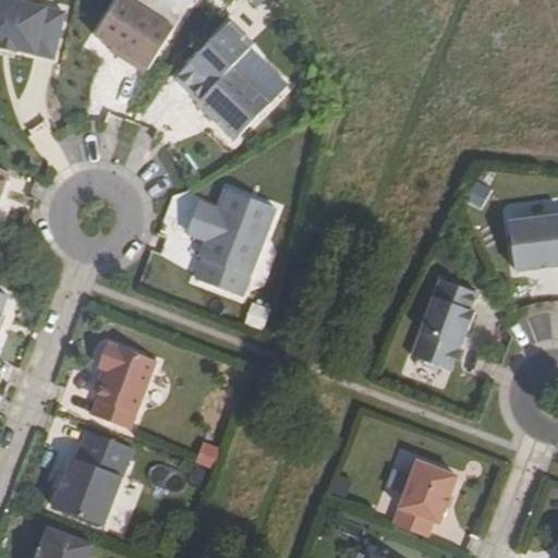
[(0,0),(0,47),(14,50),(53,59),(64,13),(4,0),(0,0)]
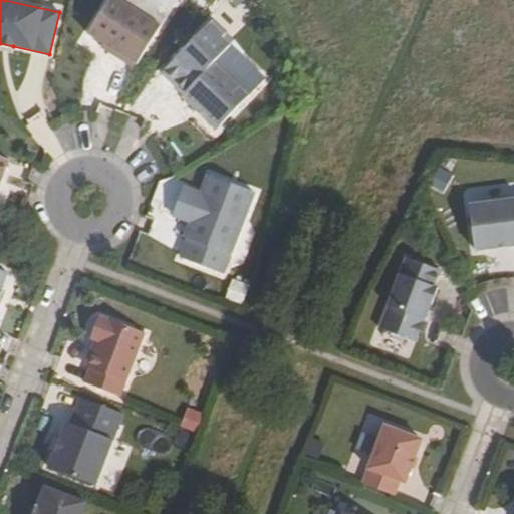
[(171,10),(156,0),(108,0),(86,33),(107,47),(104,51),(117,60),(122,53),(136,61),(171,10)]
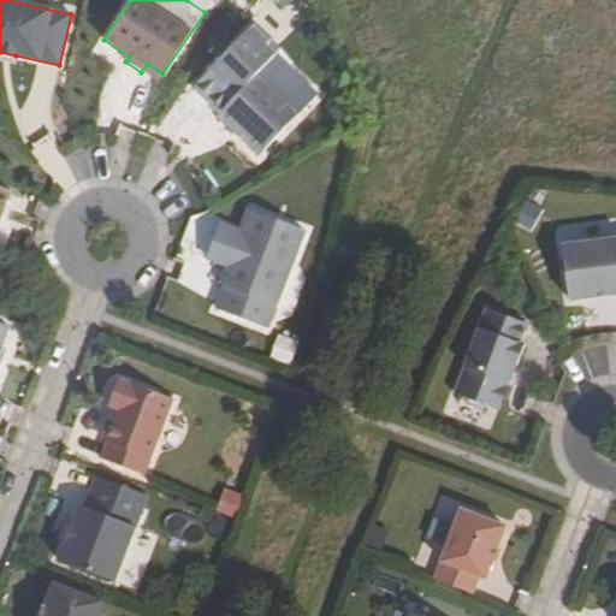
[(297,117),(317,96),(248,30),(194,88),(220,113),(218,116),(232,131),(237,126),(264,152),(297,117)]
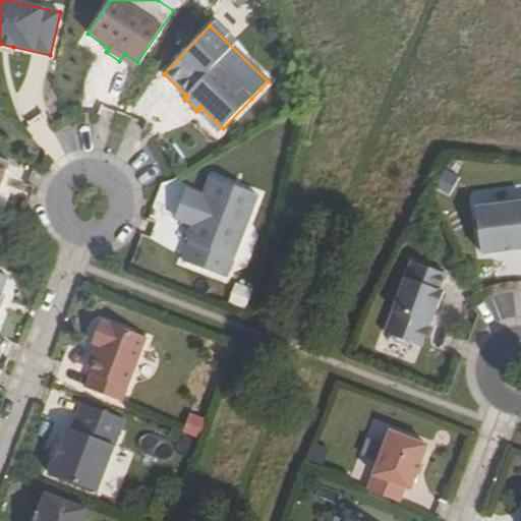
[(0,51),(12,55),(13,47),(0,44),(0,51)]
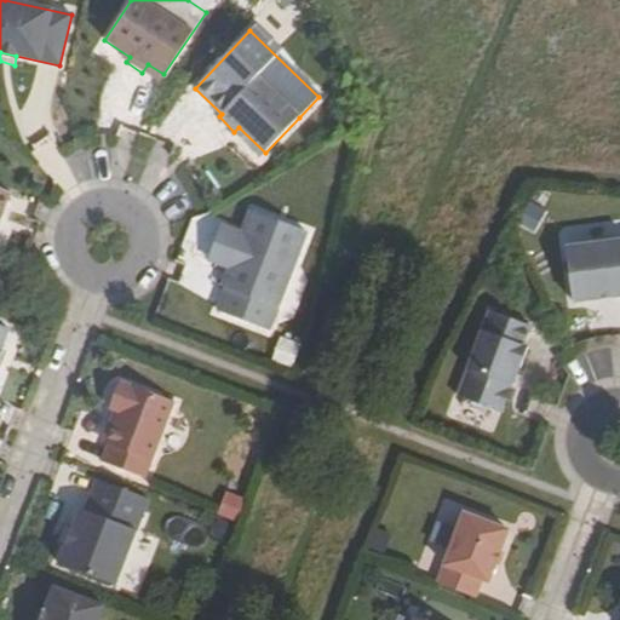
[(262,156),(265,153),(239,127),(234,132),(262,156)]
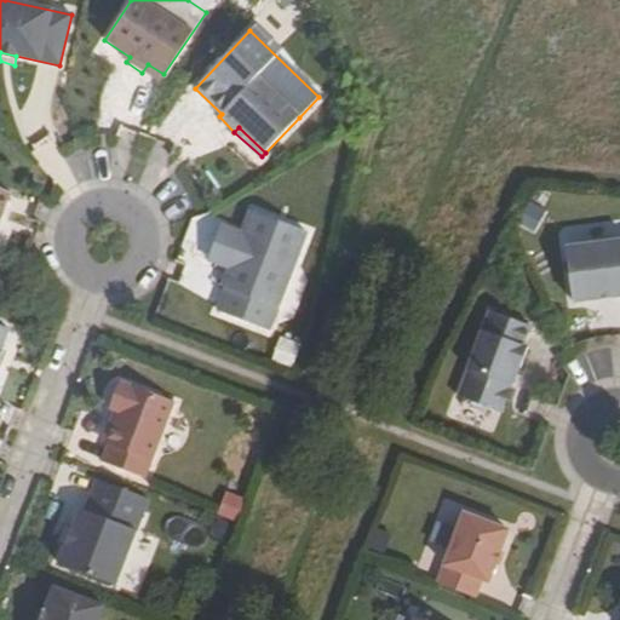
[(218,313),(269,332),(306,233),(252,212),(244,235),(220,227),(211,252),(236,262),(233,270),(225,288),(227,290),(218,313)]
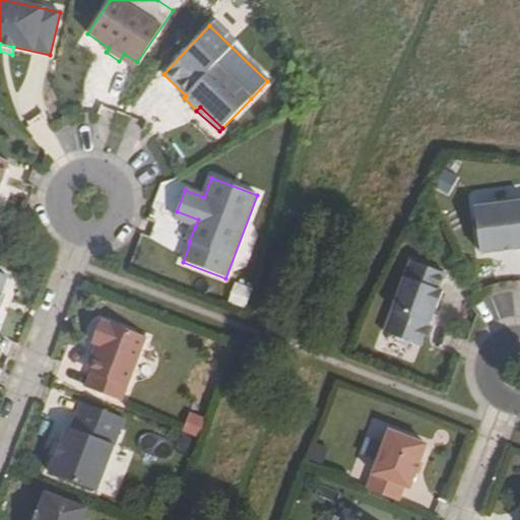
[(519,201),(474,208),(480,254),(519,248),(519,201)]
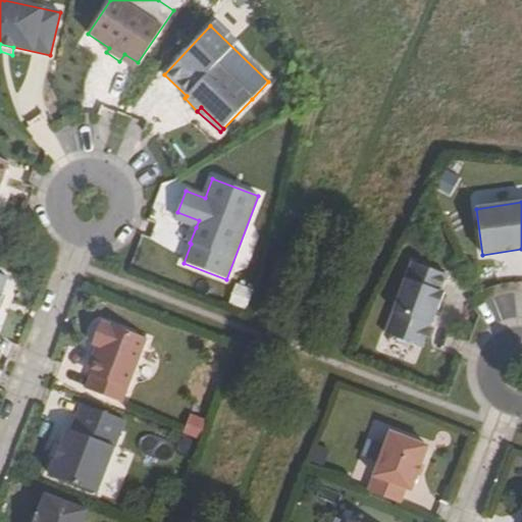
[(174,220),(196,227),(199,220),(177,212),(174,220)]
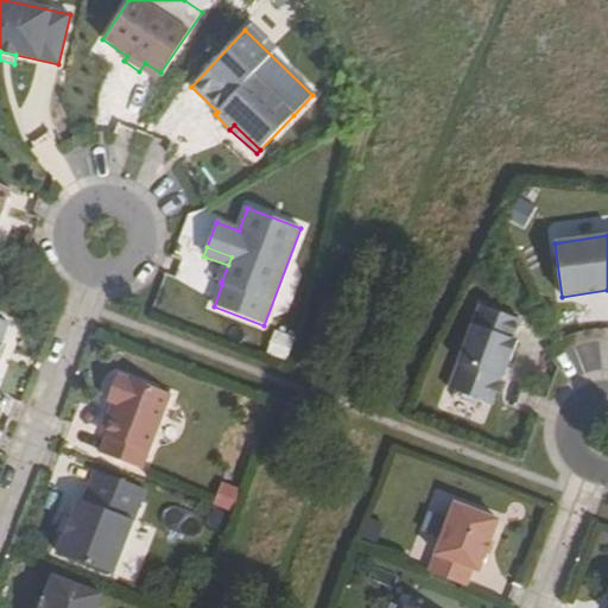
[(449,390),(491,406),(500,381),(499,380),(505,362),(508,363),(518,342),(513,341),(521,322),(481,306),(449,390)]
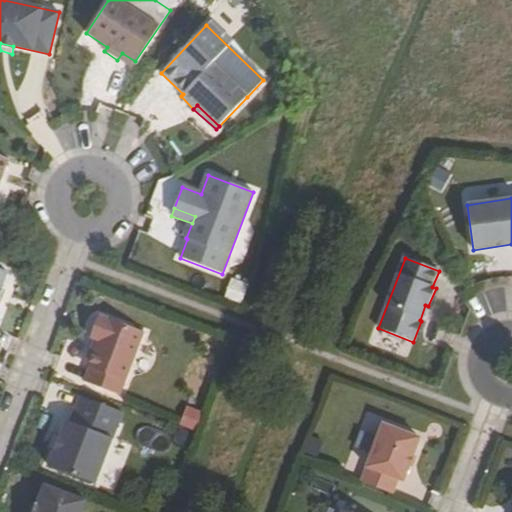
[(247,300),(251,279),(233,276),(230,298),(247,300)]
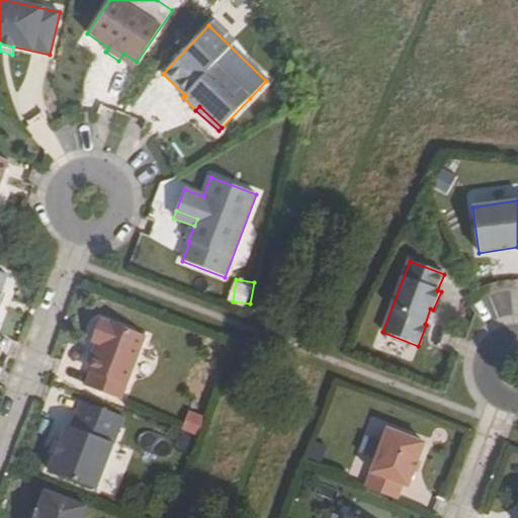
[(96,317),(87,340),(94,343),(90,354),(86,355),(82,364),(84,368),(84,369),(86,370),(81,384),(116,399),(141,334),(96,317)]
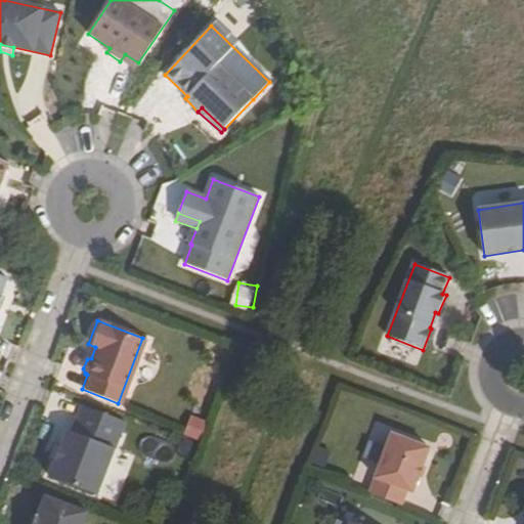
[(49,477),(97,494),(125,422),(83,405),(73,432),(68,430),(49,477)]
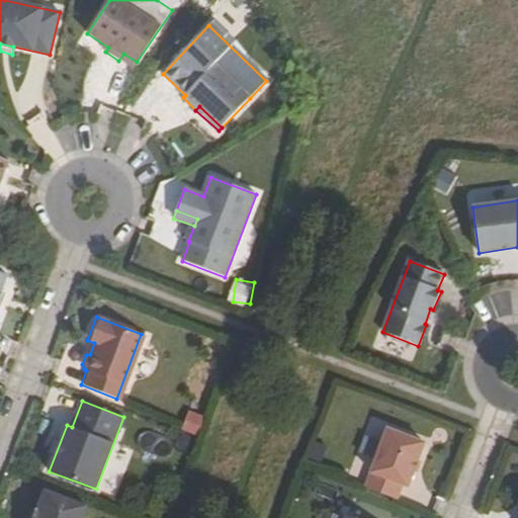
[(198,433),(208,416),(196,409),(186,426),(198,433)]
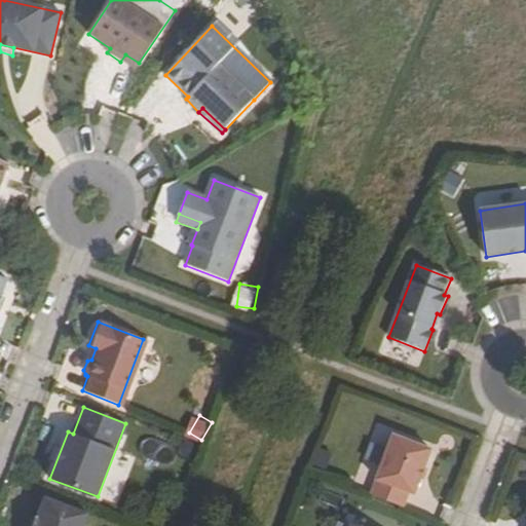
[(374,496),(406,509),(412,493),(417,496),(435,452),(397,438),(374,496)]
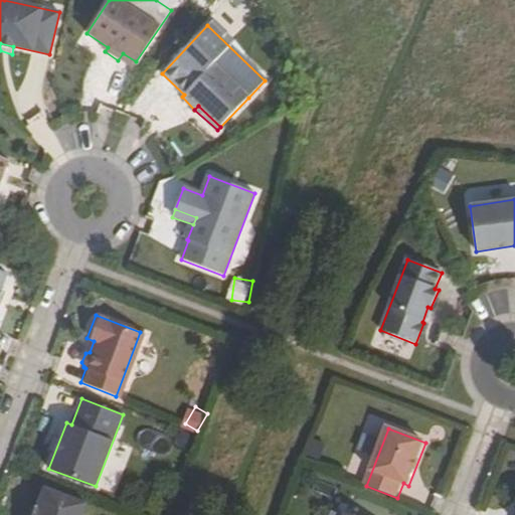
[(81,514),(86,504),(43,489),(37,507),(33,514),(81,514)]
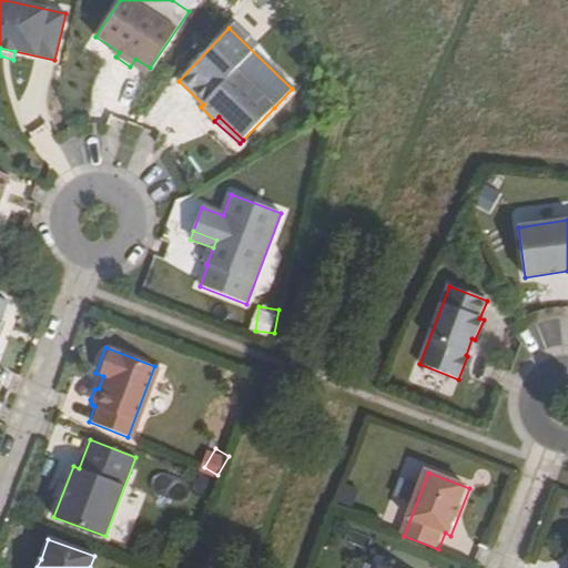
[(37,567),(41,559),(36,557),(31,567),(37,567)]
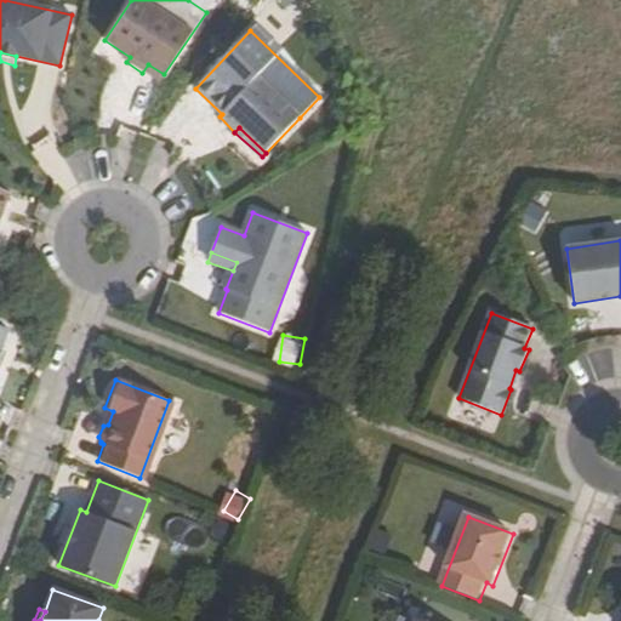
[(414,620),(446,620),(419,610),(414,620)]
